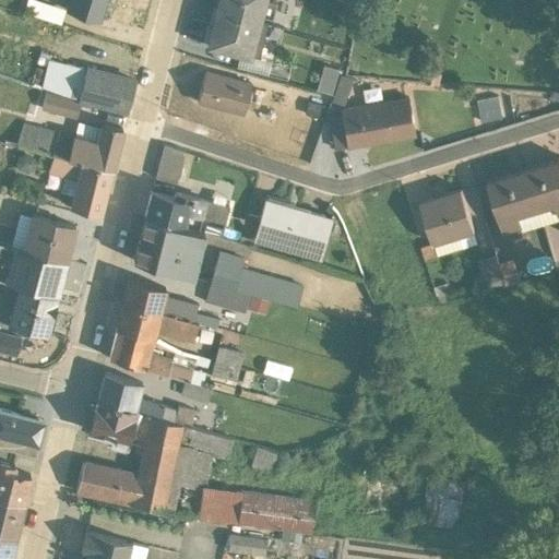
[(99,20),(105,0),(66,0),(63,8),(36,0),(25,0),(22,12),(59,23),(63,10),(99,20)]
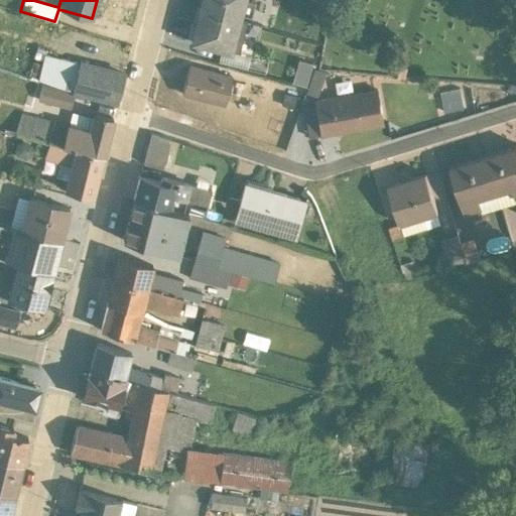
[(199,0),(197,9),(239,19),(241,14),(249,16),(252,2),(245,0),(244,0),(199,0)]
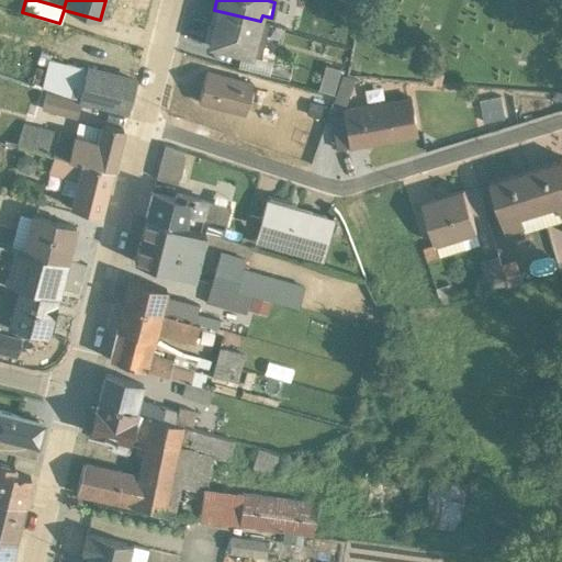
[(214,10),(204,47),(239,55),(236,66),(287,79),(290,67),(251,57),(255,46),(258,47),(265,22),(260,21),(214,10)]
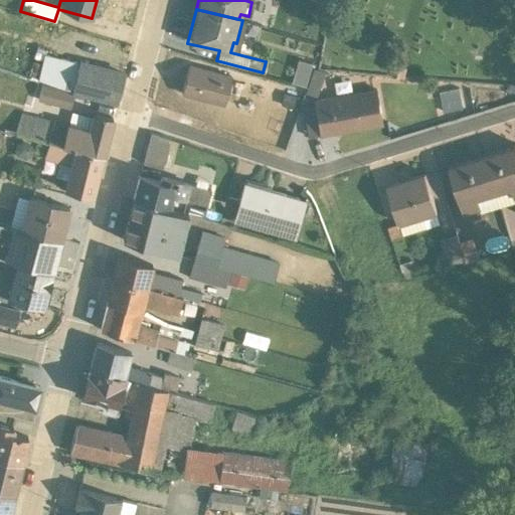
[(45,54),(38,78),(72,92),(116,102),(122,74),(79,60),(78,62),(45,54)]
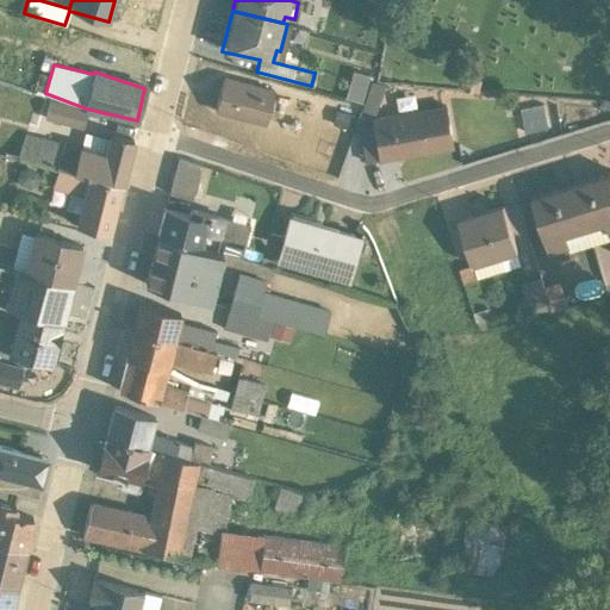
[(359,103),(368,75),(352,70),(343,98),(359,103)]
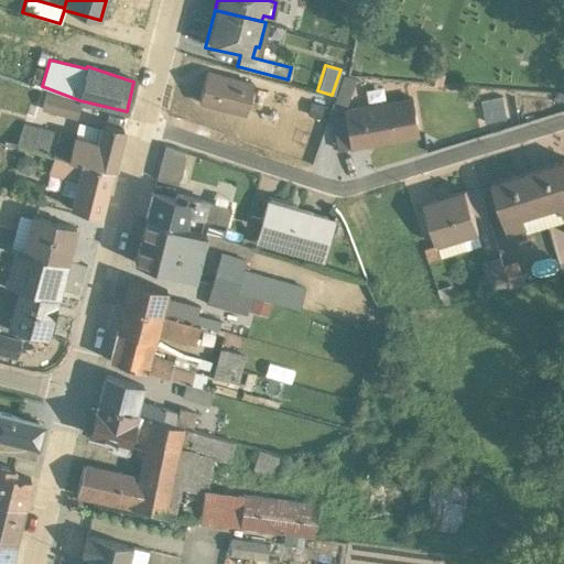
[(198,102),(245,114),(252,83),(205,72),(198,102)]
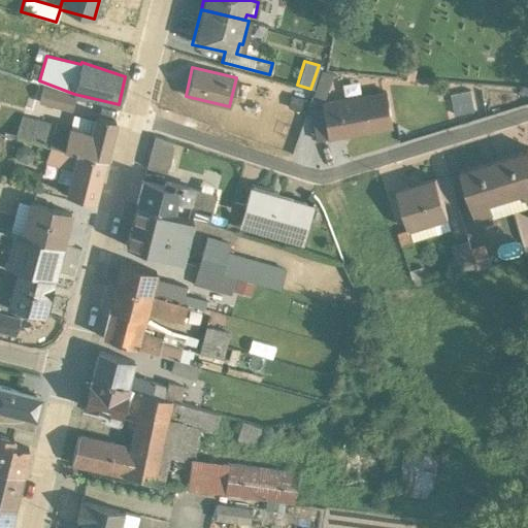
[(332,73),(322,69),(314,95),(324,98),(332,73)]
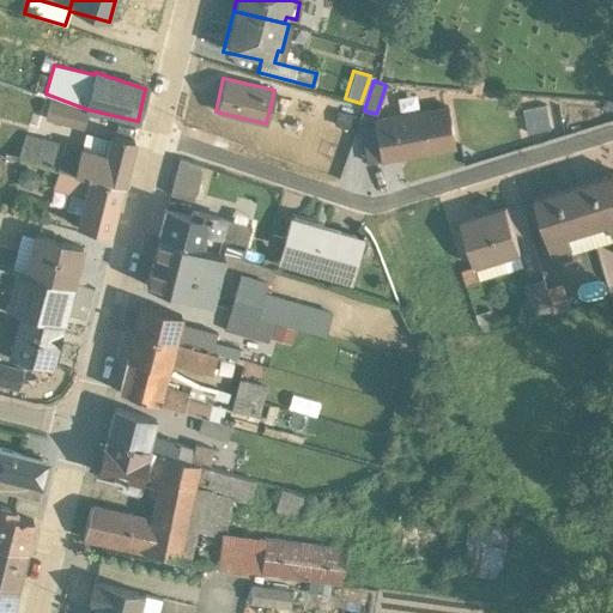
[(86,109),(50,99),(44,120),(82,129),(86,109)]
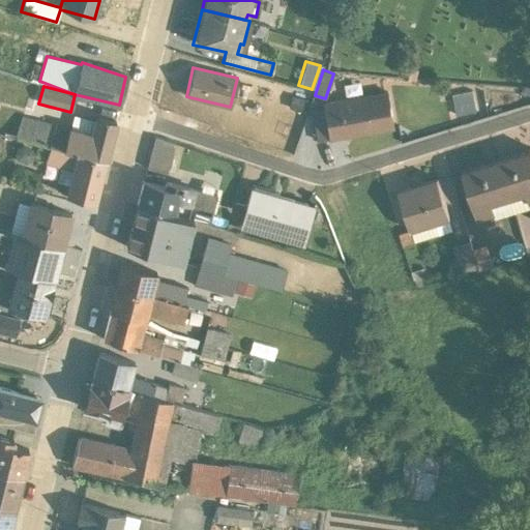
[(316,141),(328,139),(393,127),(387,90),(386,89),(322,101),(323,110),(311,112),(316,141)]
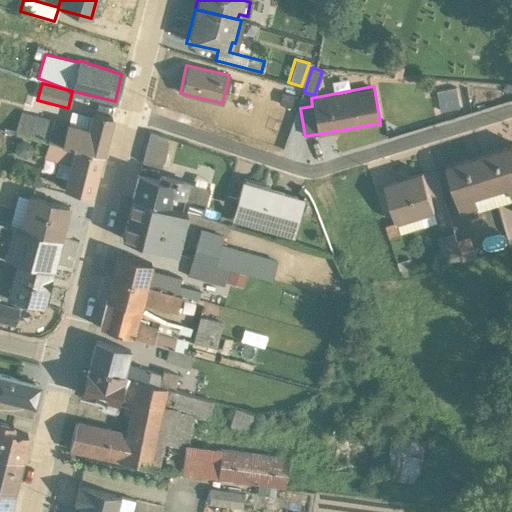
[(101,155),(111,118),(110,117),(90,111),(89,116),(71,111),(68,122),(66,121),(65,122),(54,119),(53,120),(21,112),(14,131),(37,138),(101,155)]
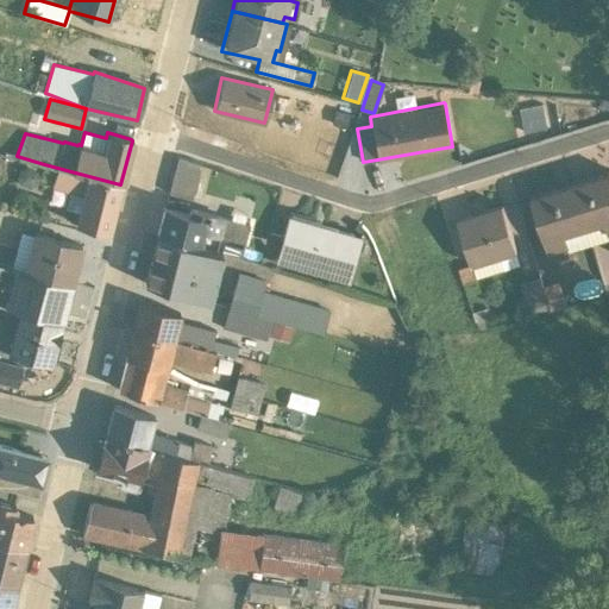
[(176,158),(168,194),(192,196),(193,193),(203,195),(209,168),(199,165),(199,163),(176,158)]
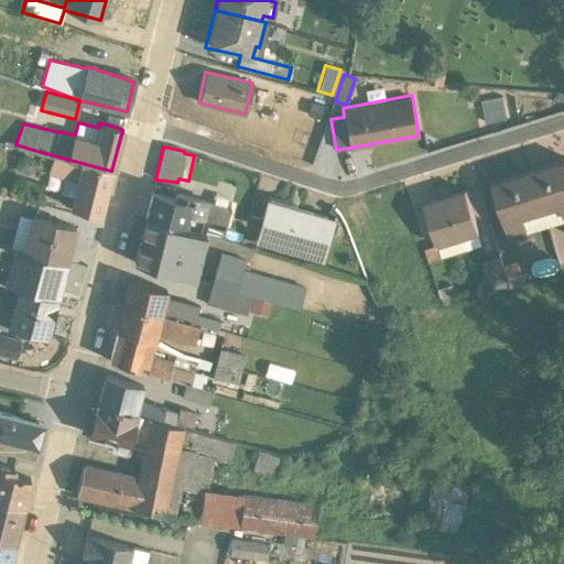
[(111,171),(41,152),(40,156),(50,160),(47,174),(63,180),(58,194),(71,196),(67,207),(99,216),(111,171)]
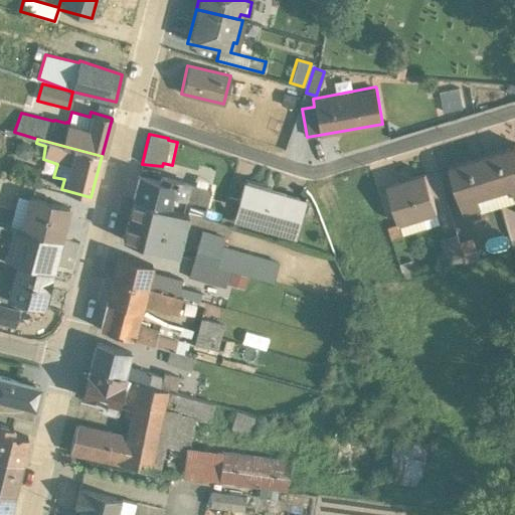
[(514,145),(482,156),(497,206),(514,200),(514,197),(514,195),(514,145)]
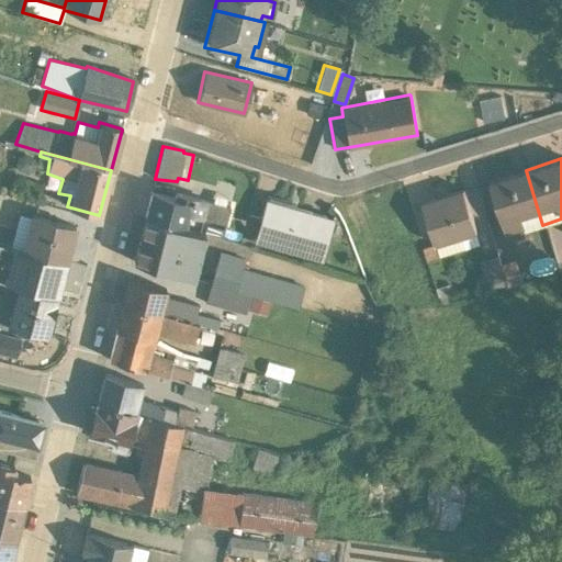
[(526,231),(542,225),(526,170),(489,181),(508,245),(528,238),(526,231)]
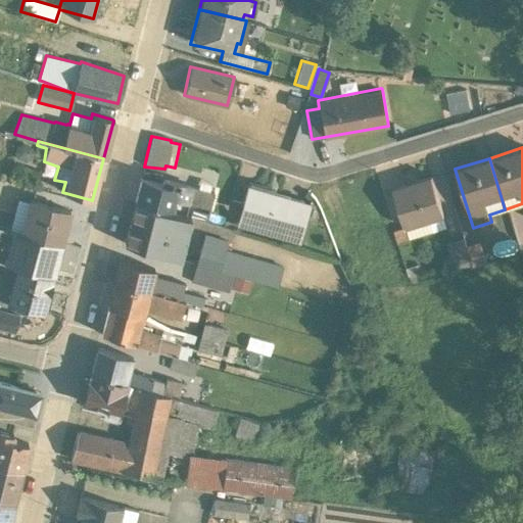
[(444,216),(431,176),(392,188),(408,238),(446,226),(443,216),(444,216)]
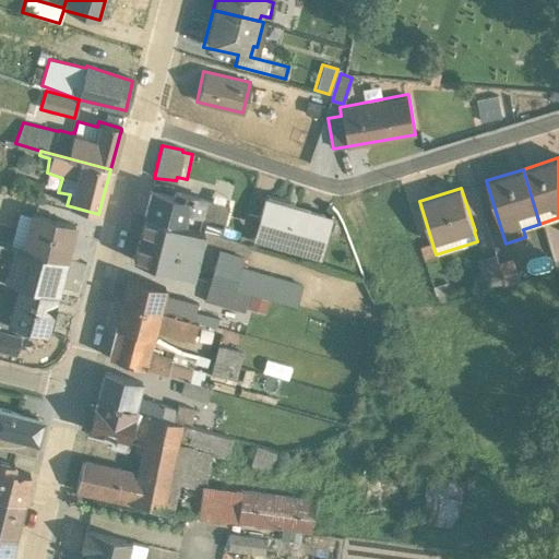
[(150,191),(143,216),(183,226),(187,213),(223,222),(227,204),(223,203),(225,195),(213,192),(211,200),(206,199),(206,198),(170,189),(169,193),(150,191)]
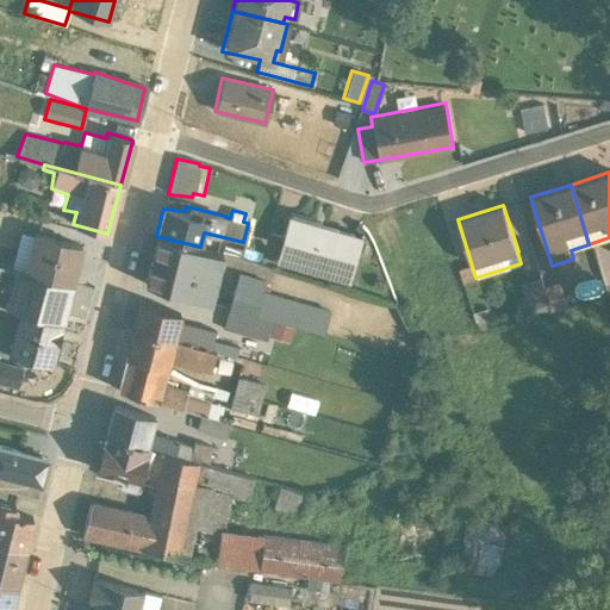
[(319,222),(290,213),(284,236),(268,232),(262,255),(277,260),(275,262),(348,282),(361,238),(353,236),(319,226),(319,222)]
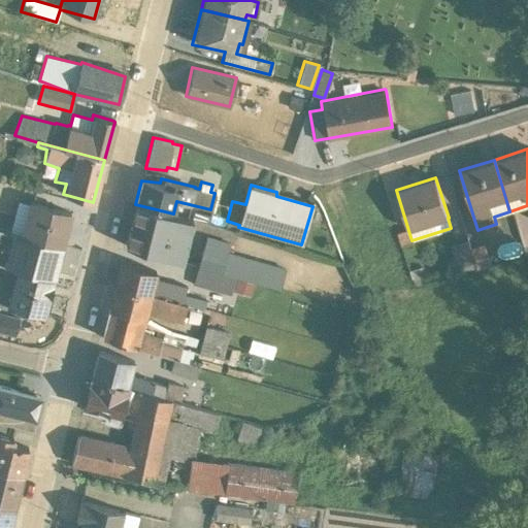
[(69,211),(27,200),(27,203),(18,201),(9,232),(19,234),(60,245),(69,211)]
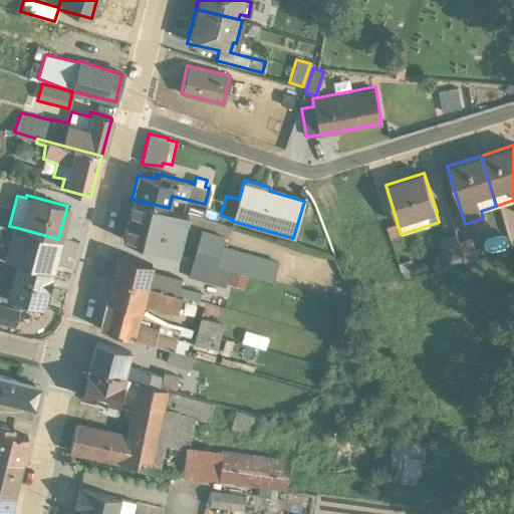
[(132,199),(127,215),(121,239),(176,253),(182,229),(186,213),(169,208),(132,199)]
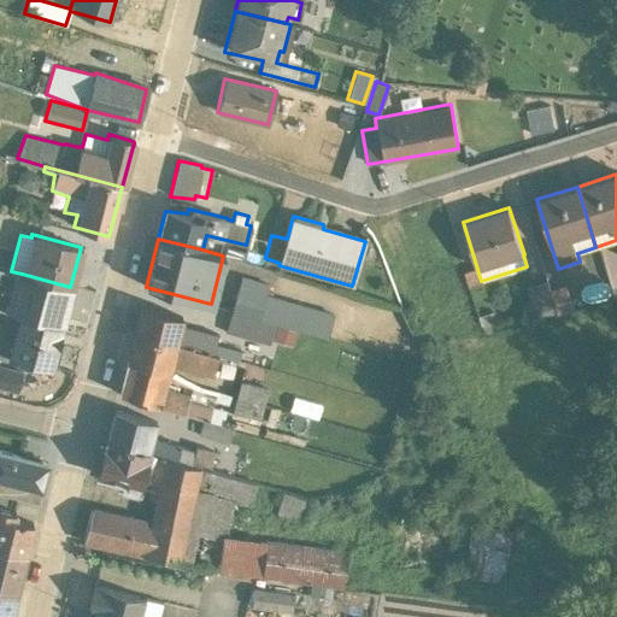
[(70,287),(0,269),(0,307),(60,324),(70,287)]
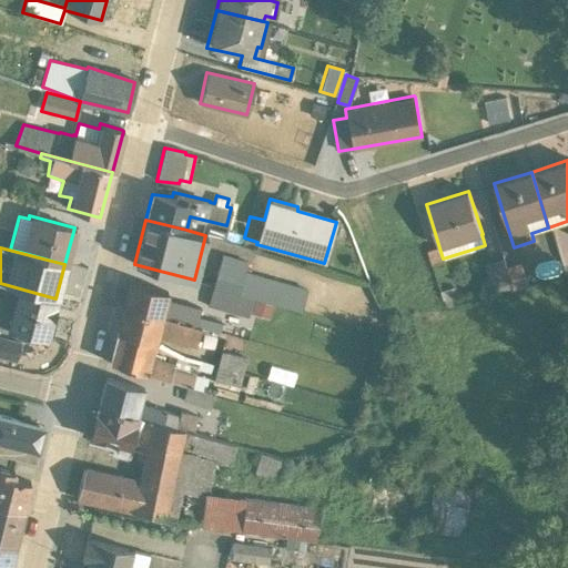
[(246,261),(222,254),(212,285),(300,310),(306,288),(244,270),(246,261)]
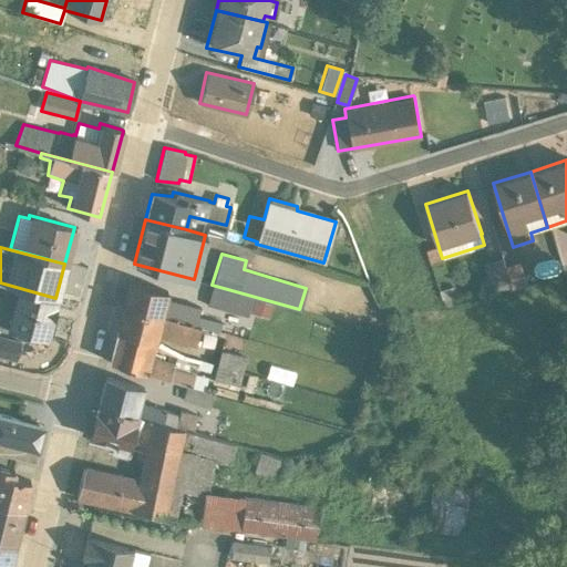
[(492,290),(512,286),(503,257),(483,264),(492,290)]
